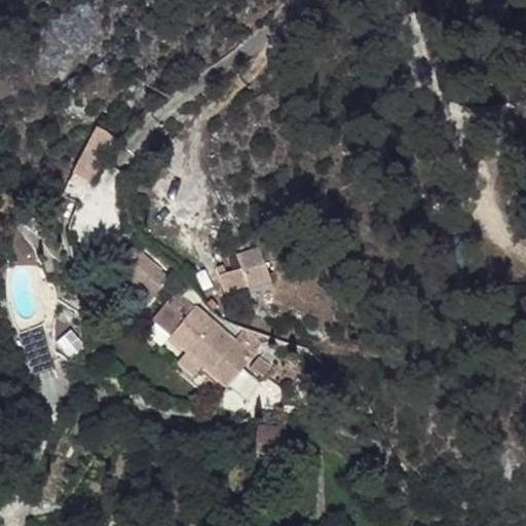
[(80,172),(101,182),(122,140),(103,129),(80,172)]
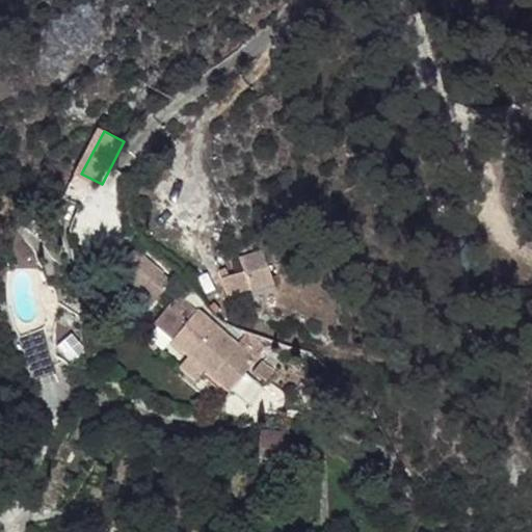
[(261,249),(239,259),(244,270),(249,291),(273,282),(261,249)]
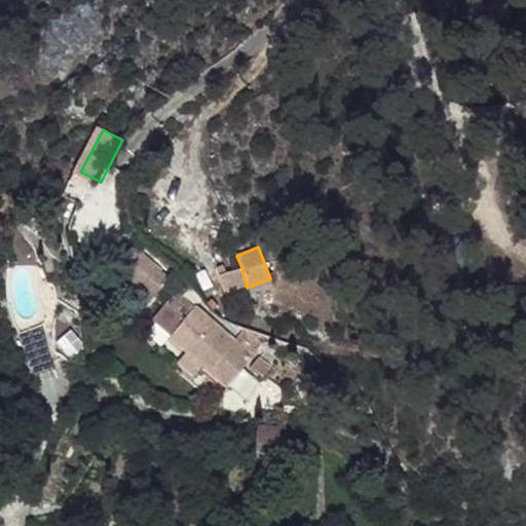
[(133,248),(119,265),(153,296),(170,279),(133,248)]
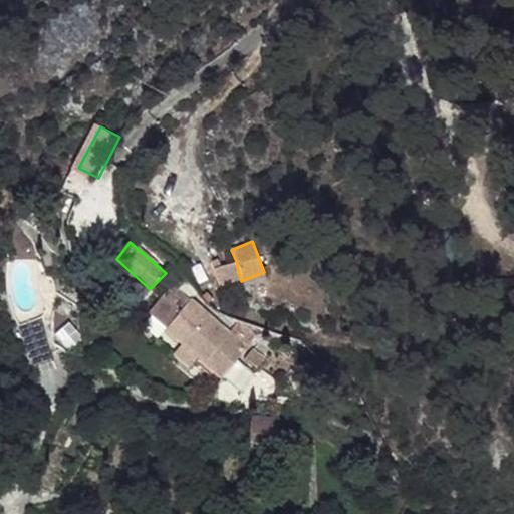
[(150,289),(116,259),(110,265),(145,295),(150,289)]
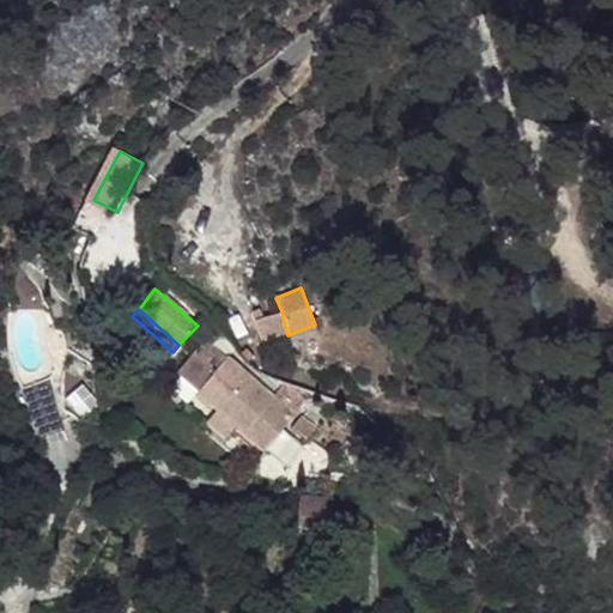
[(261,345),(287,335),(281,311),(254,322),(261,345)]
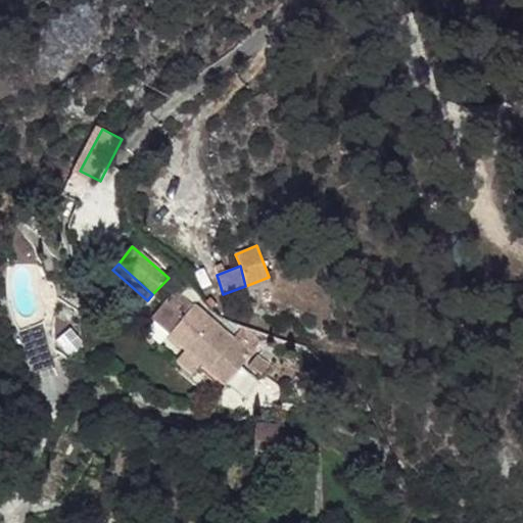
[(170,334),(194,304),(178,291),(153,320),(170,334)]
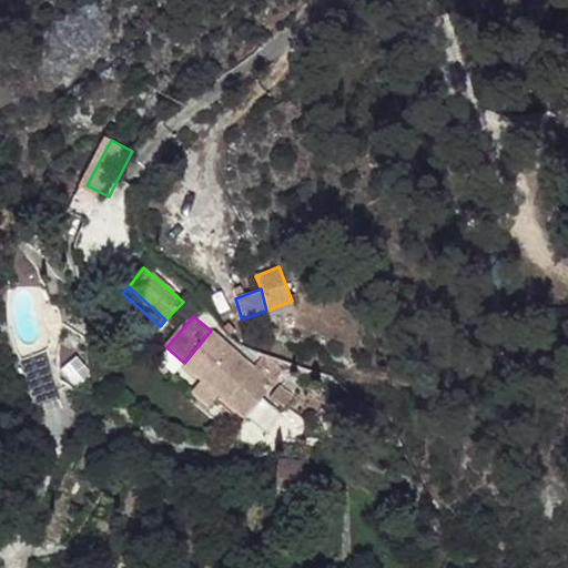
[(202,378),(231,346),(211,331),(184,363),(185,364),(202,378)]
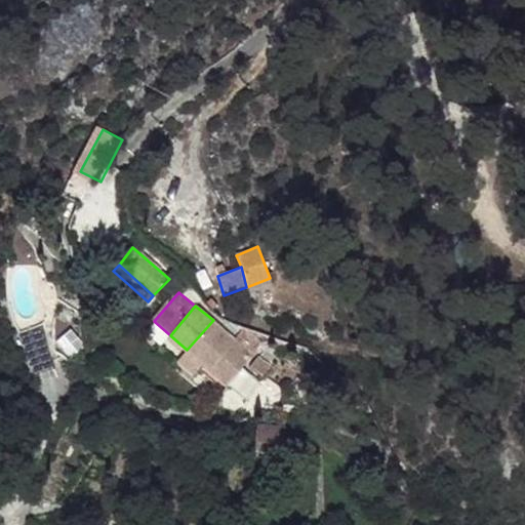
[(210,369),(237,338),(213,320),(187,350),(207,367),(210,369)]
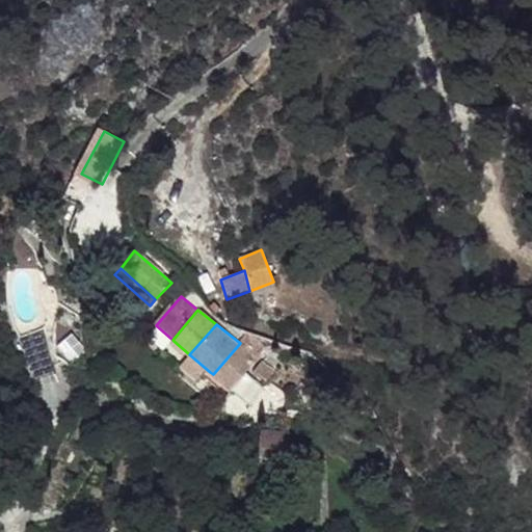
[(242,341),(240,343),(258,360),(266,350),(248,334),(242,341)]
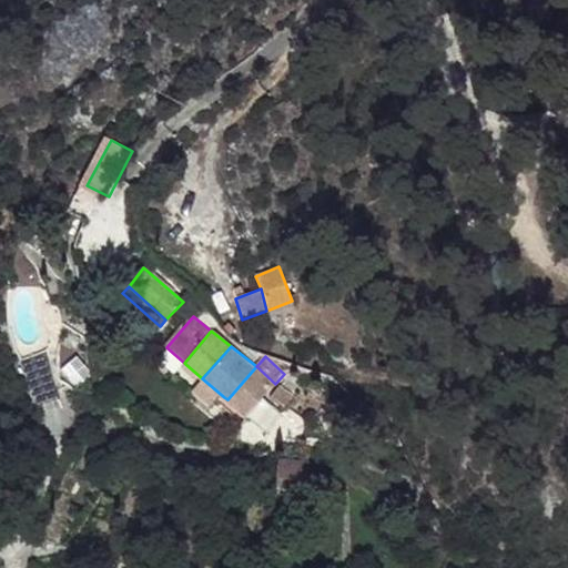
[(202,378),(185,364),(176,374),(194,389),(202,378)]
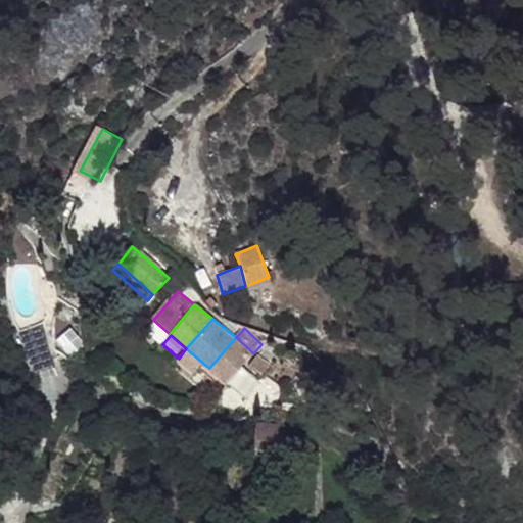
[(227,383),(253,353),(236,337),(209,368),(227,383)]
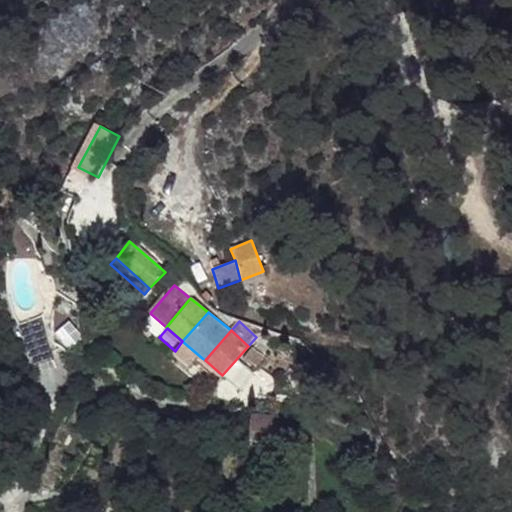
[(254,349),(243,361),(254,371),(265,359),(254,349)]
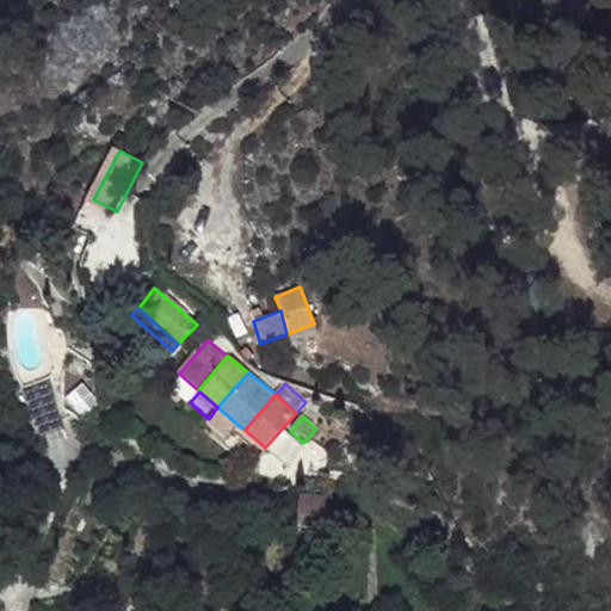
[(265,448),(245,430),(241,427),(234,436),(258,456),(265,448)]
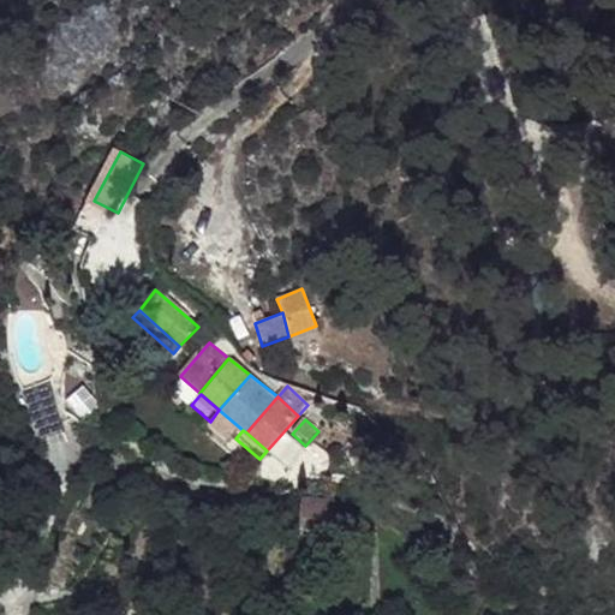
[(304,499),(300,518),(332,521),(334,502),(304,499)]
